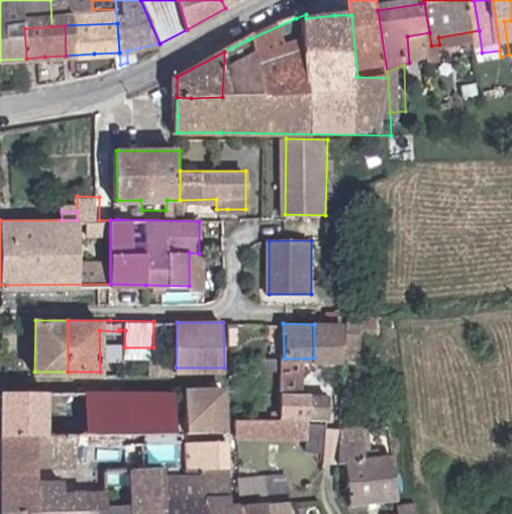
[(341,358),(342,325),(314,324),(314,357),(341,358)]
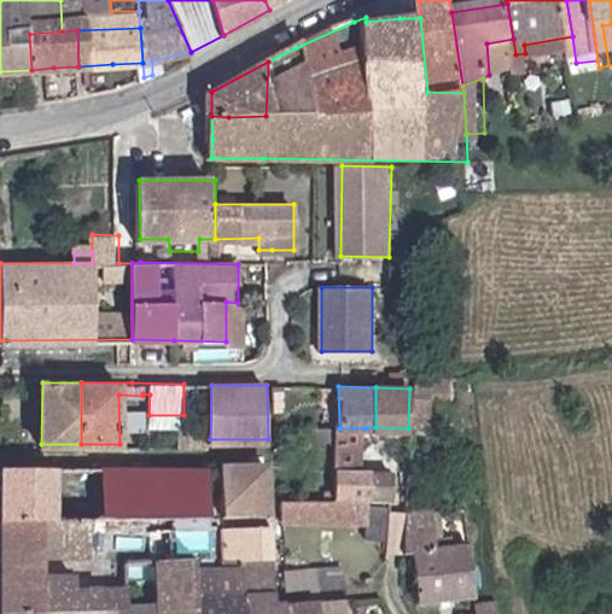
[(339,428),(278,427),(278,439),(339,439),(339,428)]
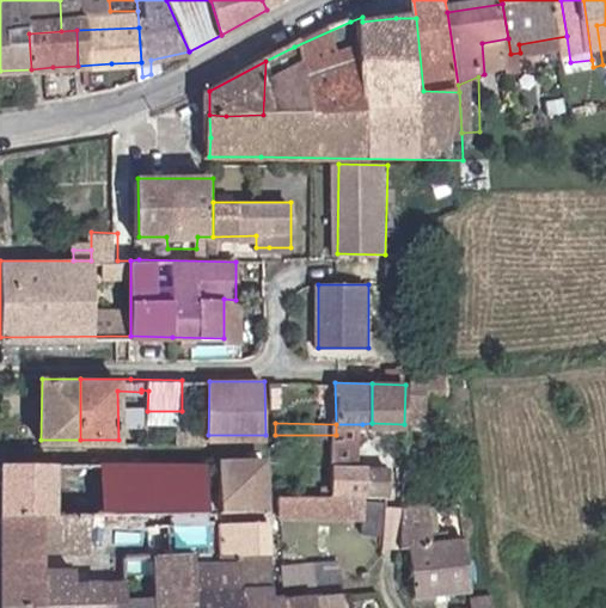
[(363,467),(362,424),(336,424),(336,435),(336,466),(363,467)]
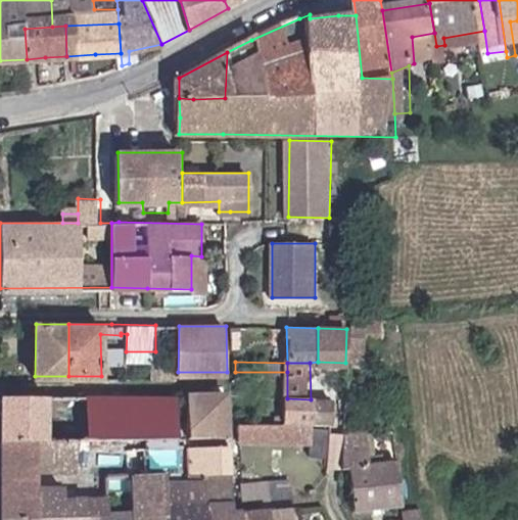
[(187,393),(187,410),(188,436),(226,434),(224,393),(187,393)]
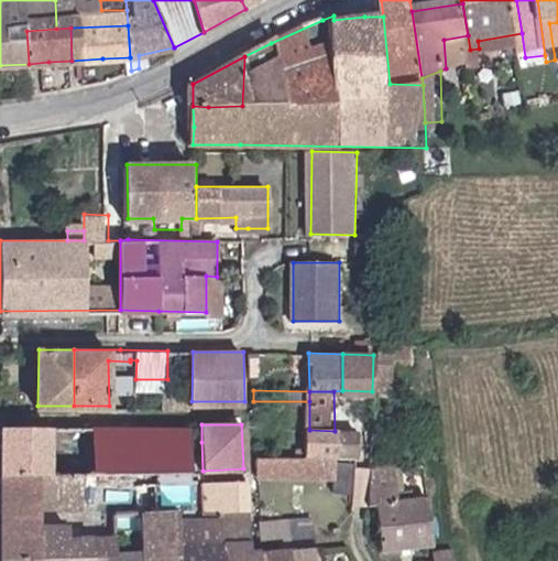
[(2,427),(2,444),(2,474),(50,474),(48,428),(2,427)]
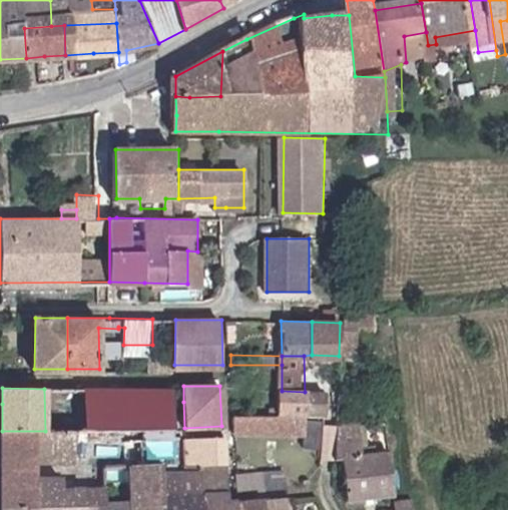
[(172,389),(44,389),(45,431),(74,430),(140,429),(184,428),(183,402),(173,402),(172,389)]
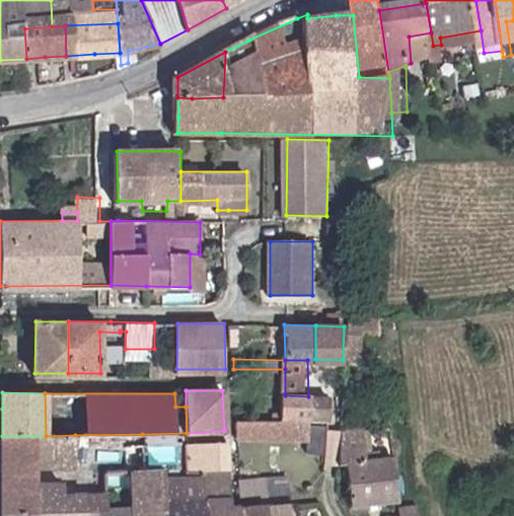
[(316,397),(285,396),(286,412),(287,422),(309,423),(316,423),(316,397)]
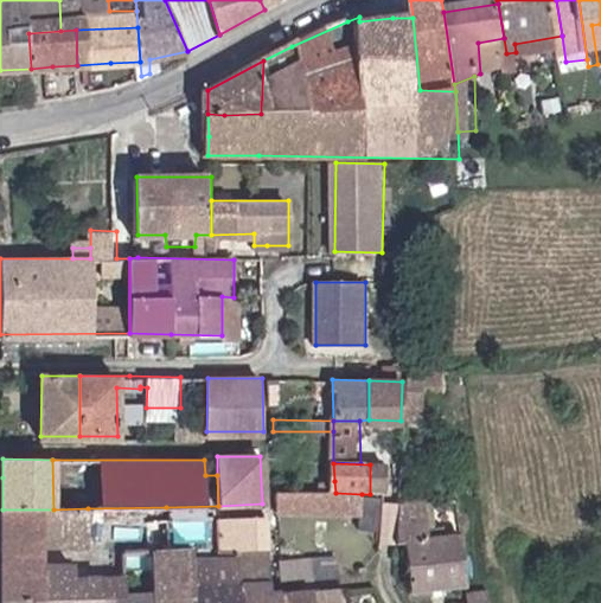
[(370,494),(388,494),(389,492),(388,464),(370,464),(370,494)]
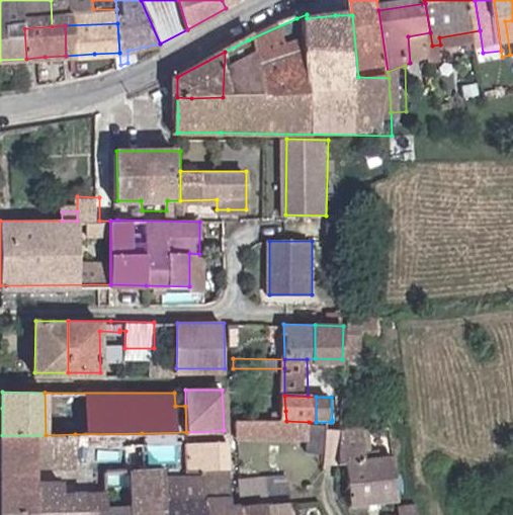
[(326,453),(341,456),(342,430),(342,422),(332,420),(331,422),(326,453)]
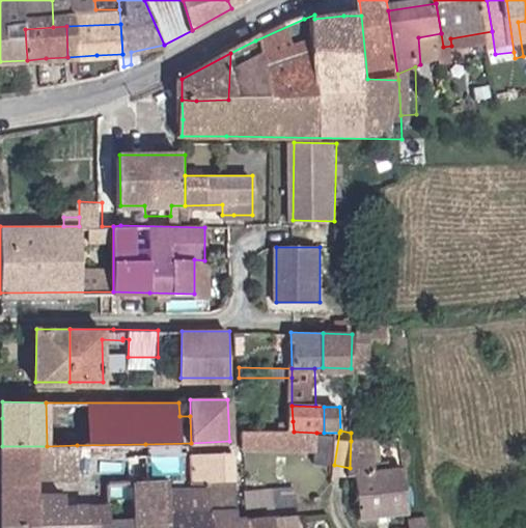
[(241,432),(241,441),(241,446),(293,447),(293,432),(286,432),(241,432)]
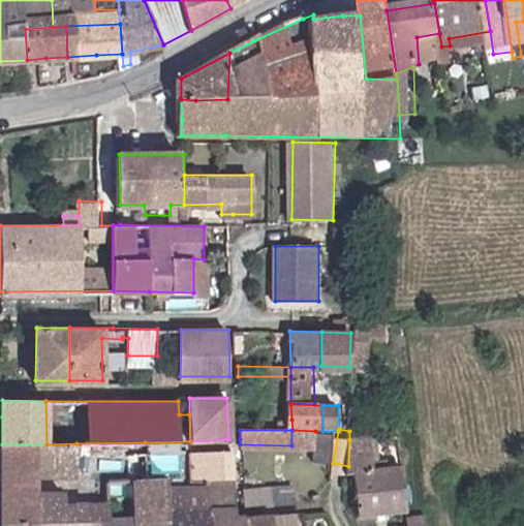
[(291,445),(240,444),(240,455),(289,456),(310,459),(315,432),(315,431),(293,430),(291,430),(291,445)]
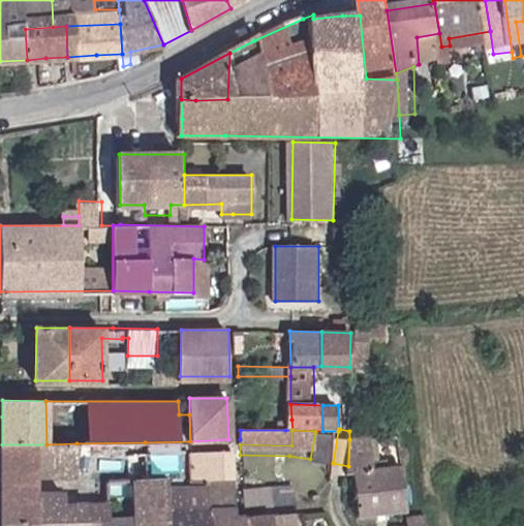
[(315,432),(310,459),(329,464),(334,437),(315,432)]
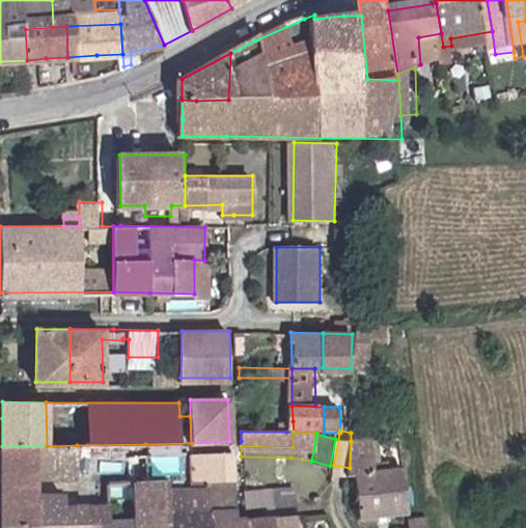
[(361,519),(410,516),(406,469),(374,472),(370,440),(351,441),(350,468),(349,477),(358,478),(361,519)]
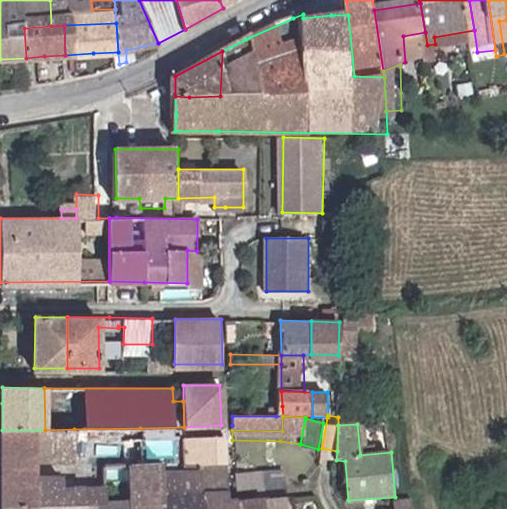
[(45,430),(2,430),(2,468),(48,467),(49,459),(74,458),(74,429),(45,430)]
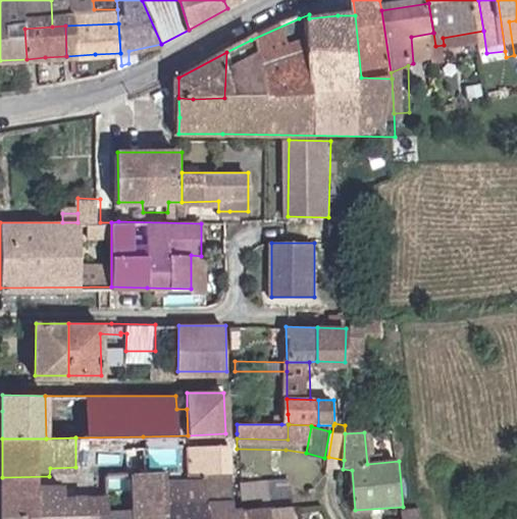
[(228,444),(186,446),(186,470),(207,470),(229,469),(228,444)]
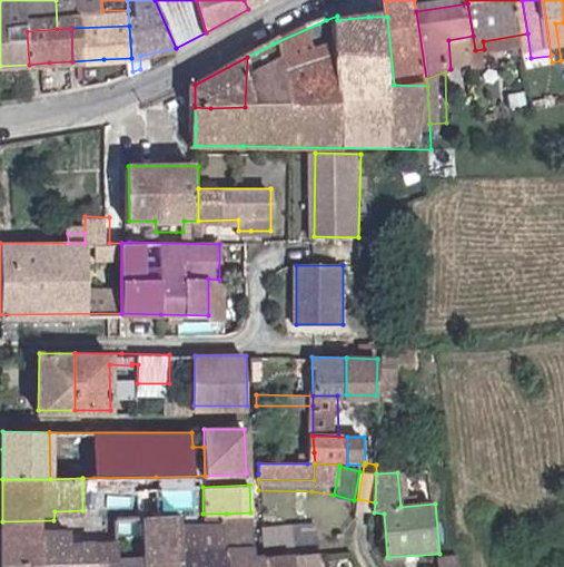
[(203,487),(156,488),(157,517),(184,516),(203,514),(203,487)]
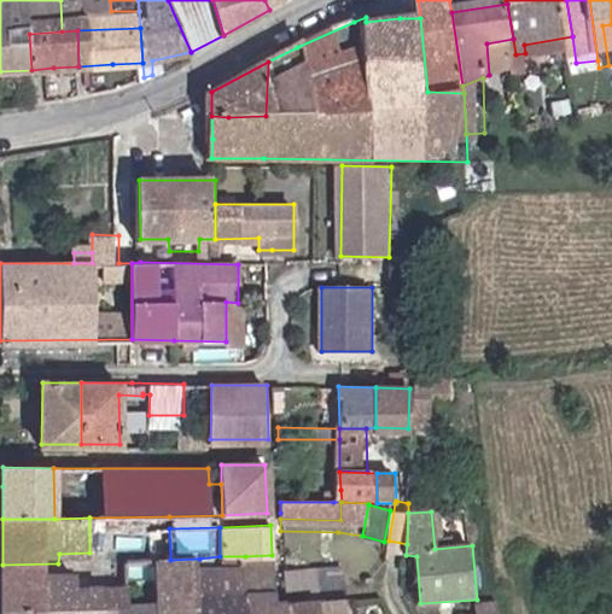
[(123,531),(109,561),(123,560),(158,560),(170,560),(169,528),(123,531)]
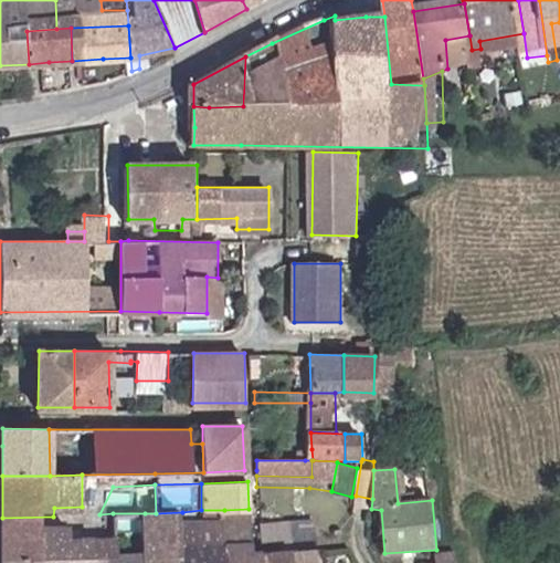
[(250,554),(249,509),(224,510),(225,562),(259,562),(259,554),(250,554)]
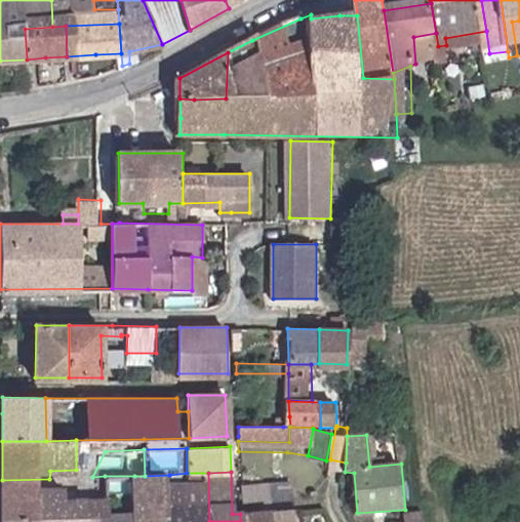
[(209,521),(208,473),(187,473),(169,475),(169,521),(209,521)]
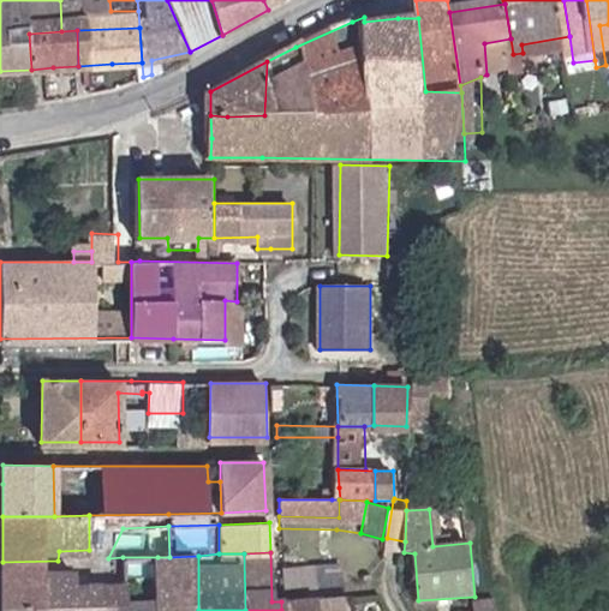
[(157,557),(159,610),(198,610),(198,556),(169,557),(157,557)]
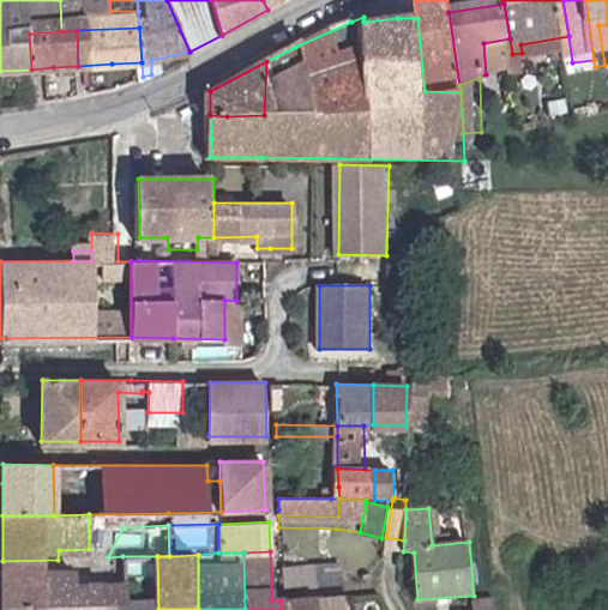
[(58,571),(59,607),(71,605),(125,603),(122,556),(108,557),(109,583),(73,583),(72,571),(58,571)]
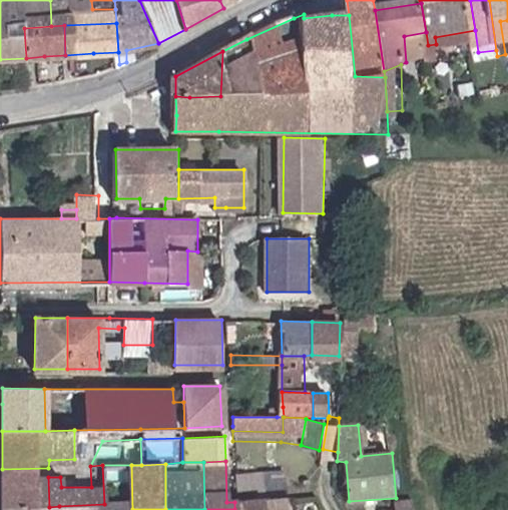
[(59,506),(59,509),(132,509),(131,465),(102,465),(104,504),(59,506)]
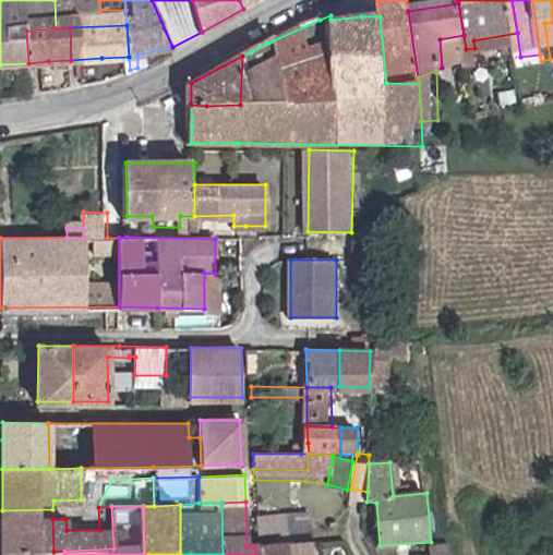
[(52,509),(2,510),(2,553),(53,552),(52,519),(52,509)]
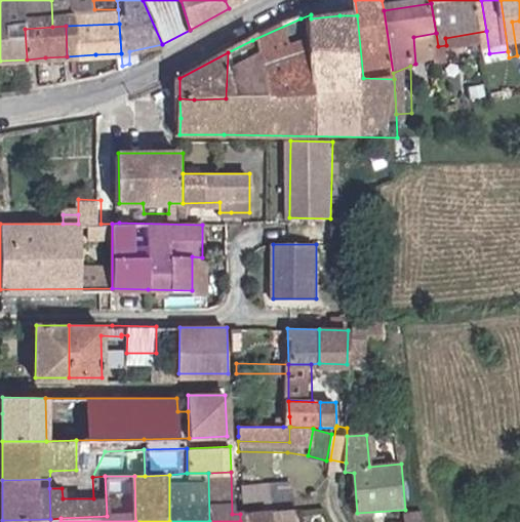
[(239,503),(296,500),(296,485),(239,487),(239,503)]
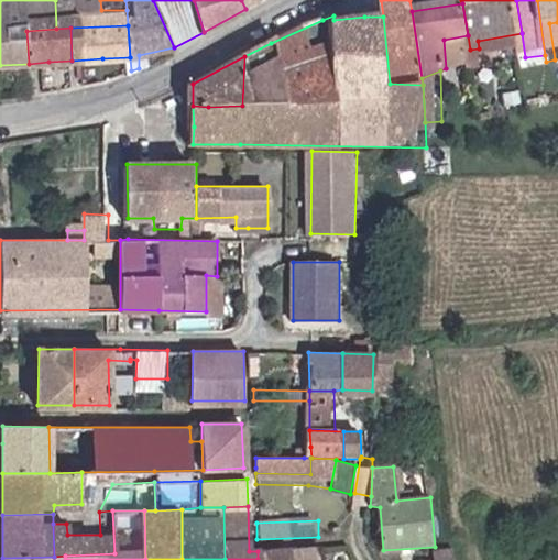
[(319,559),(319,548),(286,550),(286,559),(319,559)]
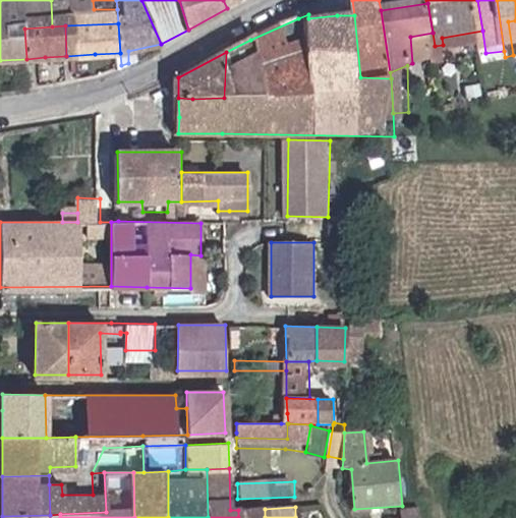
[(265,517),(265,509),(238,510),(238,517),(265,517)]
